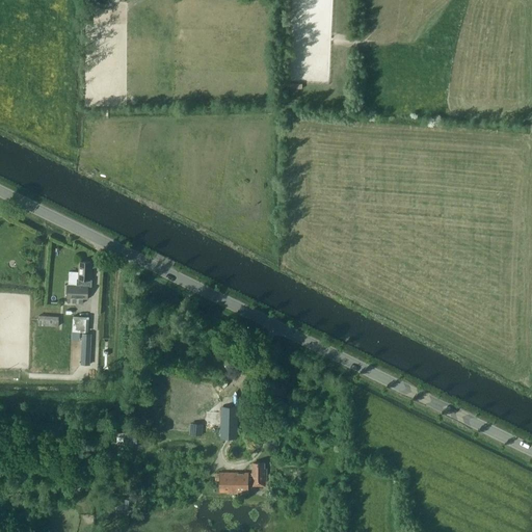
[(68,285),(67,297),(68,297),(67,302),(82,303),(83,298),(87,298),(88,286),(87,286),(87,280),(91,281),(91,273),(90,273),(91,262),(80,261),(79,272),(78,272),(77,285),(68,285)]
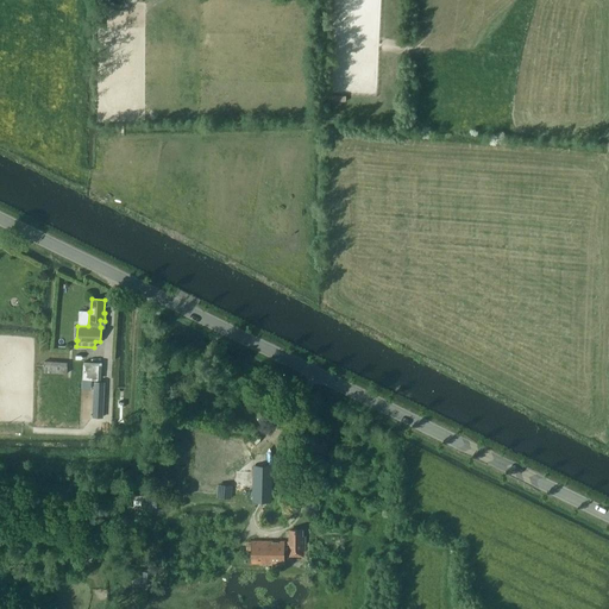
[(42,372),(67,374),(68,362),(43,362),(42,372)]
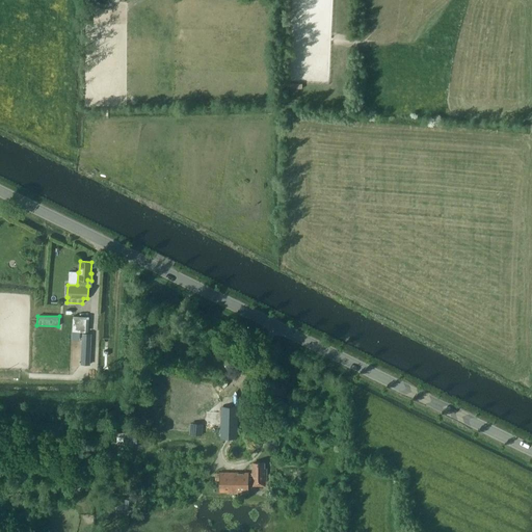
[(88,365),(89,334),(82,334),(81,365),(88,365)]
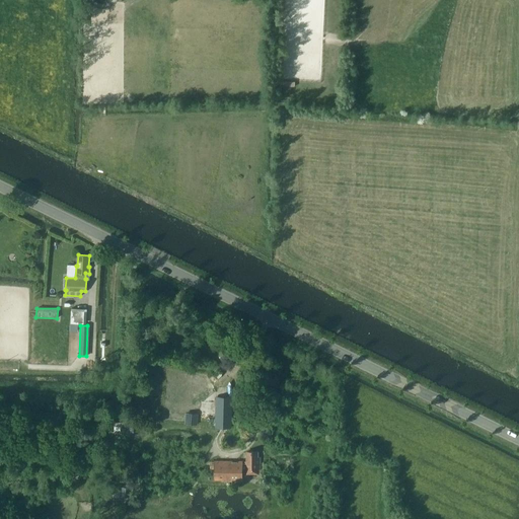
[(216,427),(230,428),(231,397),(216,397),(216,427)]
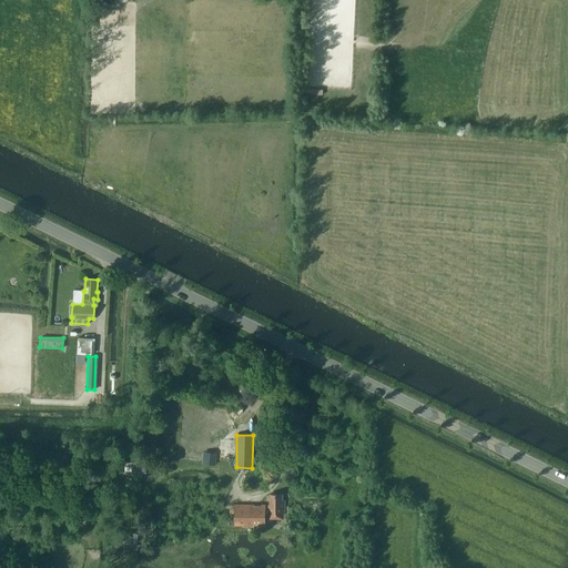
[(281,495),(270,495),(270,505),(267,505),(267,507),(264,507),(264,505),(260,505),(260,506),(254,506),(254,505),(235,505),(234,520),(242,520),(242,526),(254,526),(254,525),(260,525),(259,526),(264,526),(264,518),(283,518),(283,501),(281,501),(281,495)]
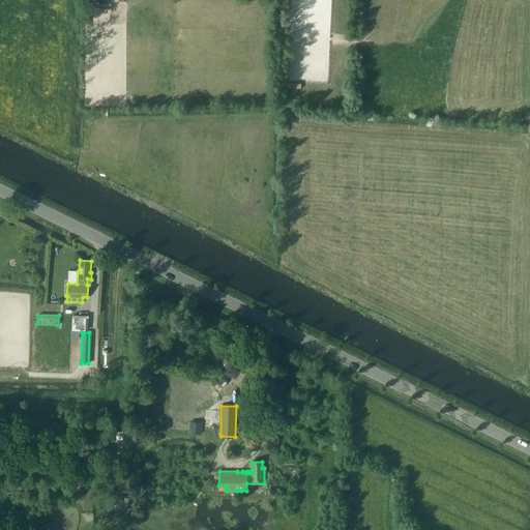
All buildings are outlined.
